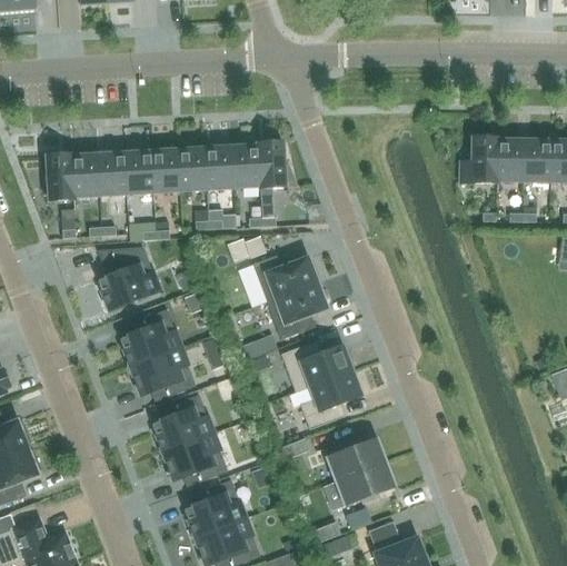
[(0,0),(0,10),(10,10),(9,0),(0,0)]
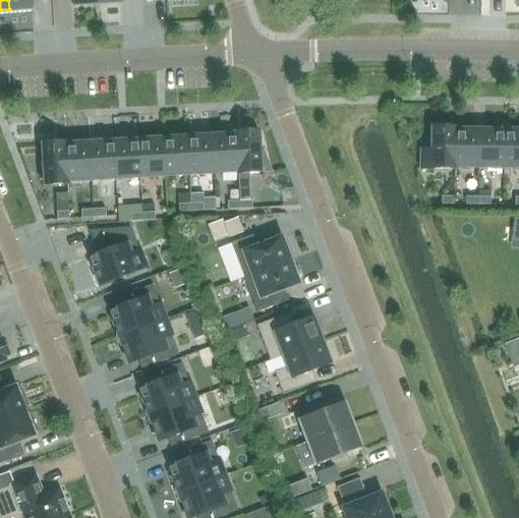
[(8,0),(9,9),(33,7),(32,0),(8,0)]
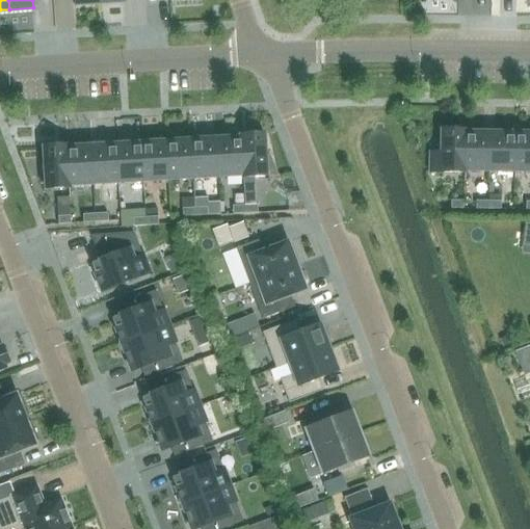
[(465,170),(466,128),(442,128),(442,150),(431,150),(431,170),(465,170)]
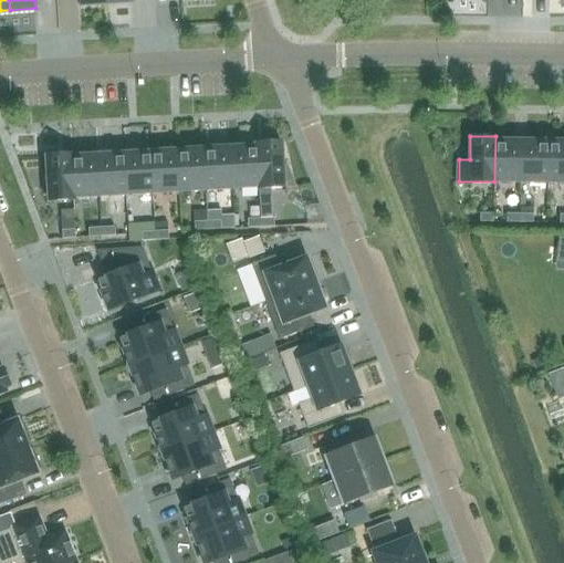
[(521,179),(522,139),(497,138),(497,136),(495,136),(494,181),(495,181),(495,179),(521,179)]
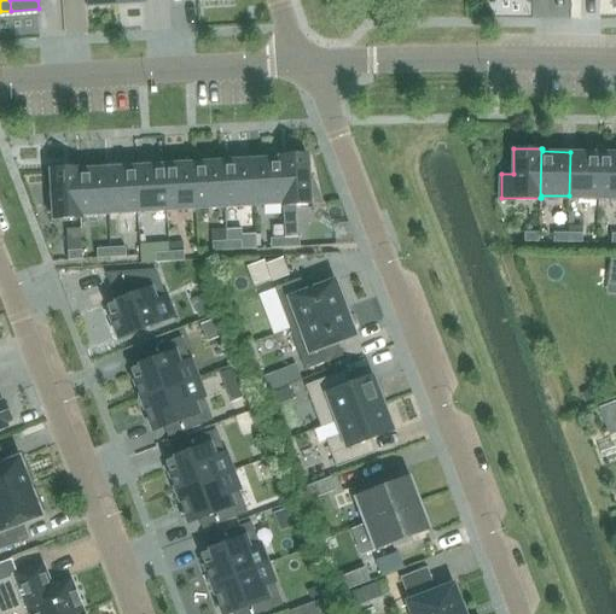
[(321,202),(315,179),(309,179),(308,152),(282,155),(284,204),(321,202)]
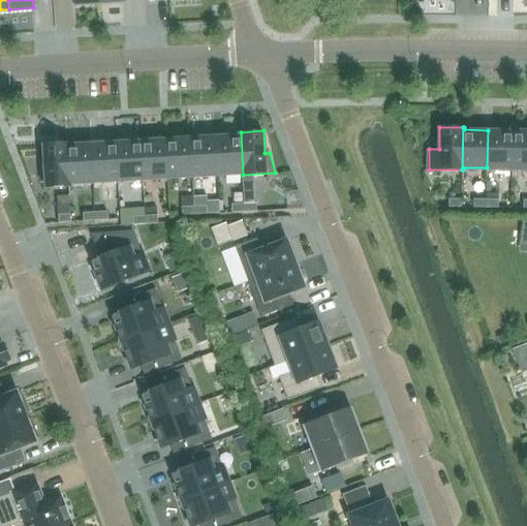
[(512,167),(513,130),(488,130),(487,167),(512,167)]
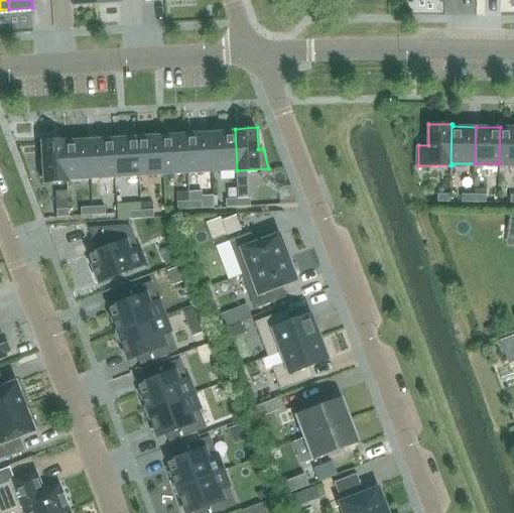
[(513,127),(500,127),(499,163),(513,163),(513,127)]
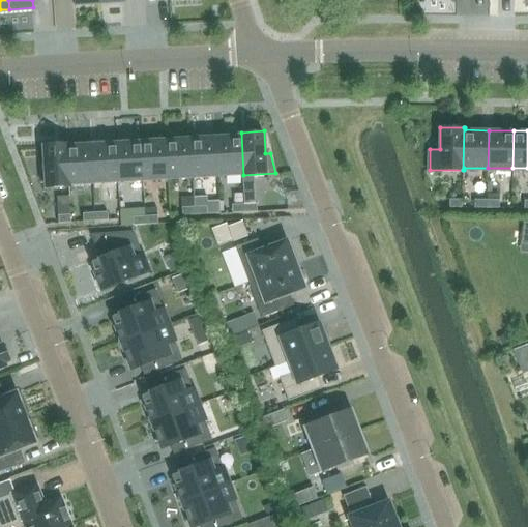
[(239,175),(243,175),(241,133),(240,133),(240,135),(216,136),(218,174),(239,173),(239,175)]
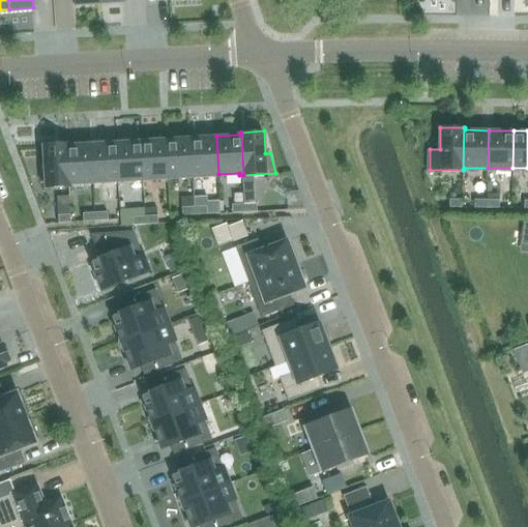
[(194,175),(218,174),(216,136),(192,138),(194,175)]
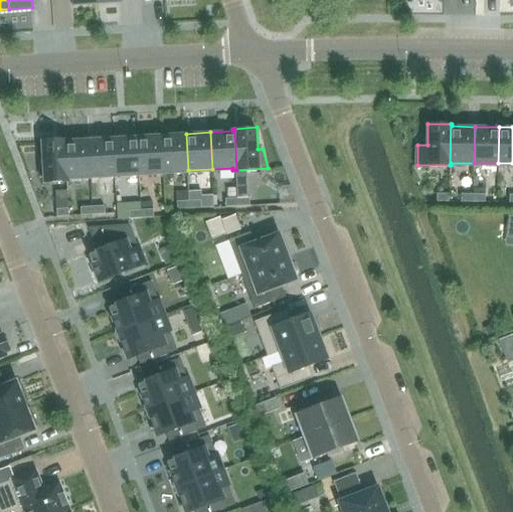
[(164,172),(188,170),(186,134),(162,135),(164,172)]
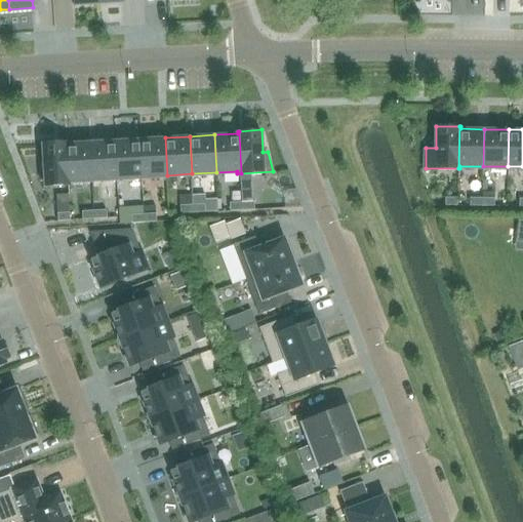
[(143,176),(167,175),(165,137),(141,139),(143,176)]
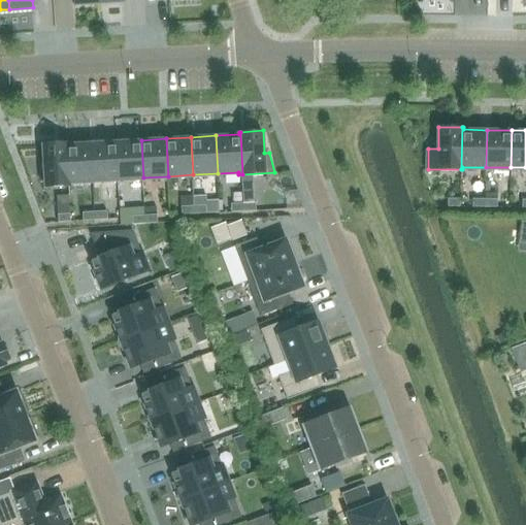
[(119,178),(143,177),(141,140),(117,141),(119,178)]
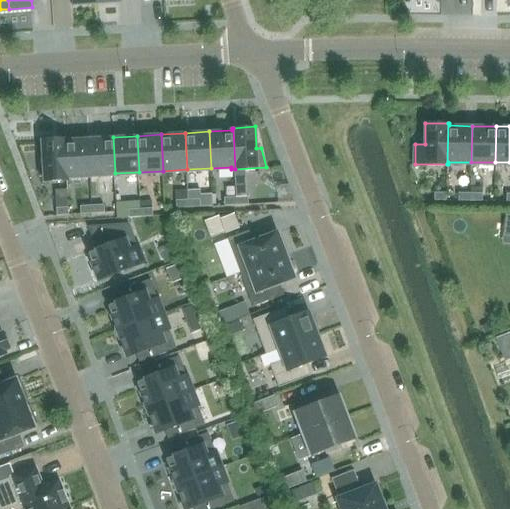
[(45,180),(67,179),(65,137),(42,139),(44,164),(40,164),(41,175),(44,175),(45,180)]
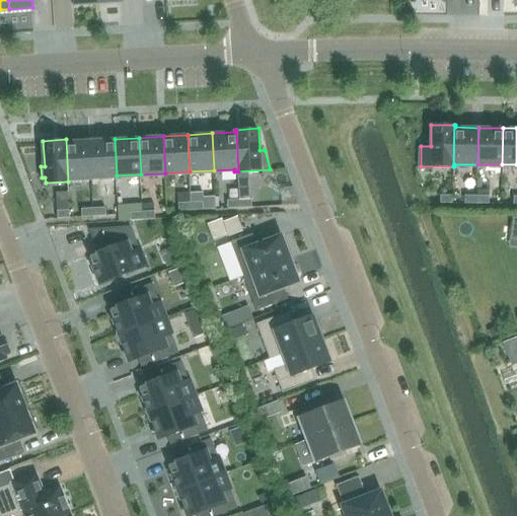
[(92,177),(90,140),(67,142),(67,139),(66,139),(68,181),(69,180),(69,178),(92,177)]
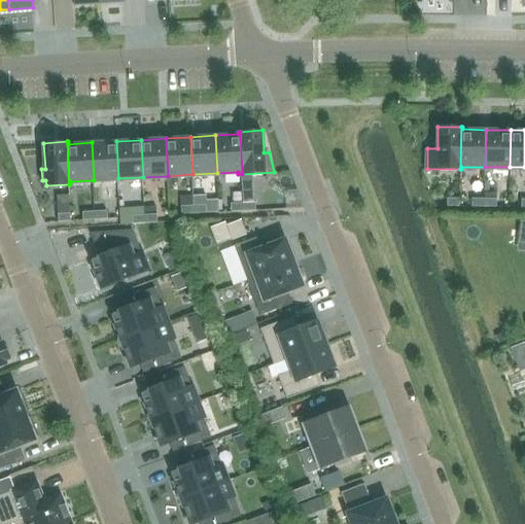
[(94,180),(118,178),(116,141),(92,142),(94,180)]
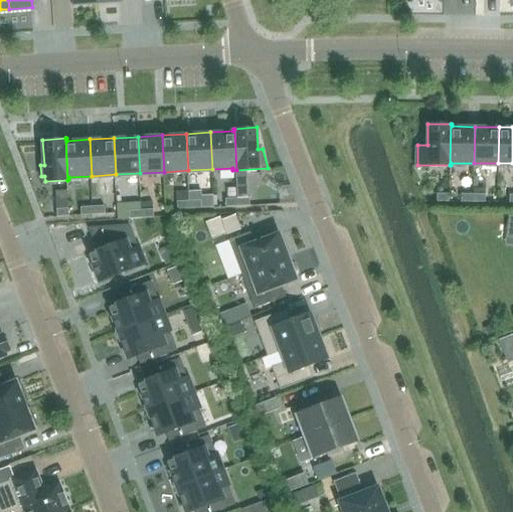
[(450,191),(438,191),(438,199),(450,199),(450,191)]
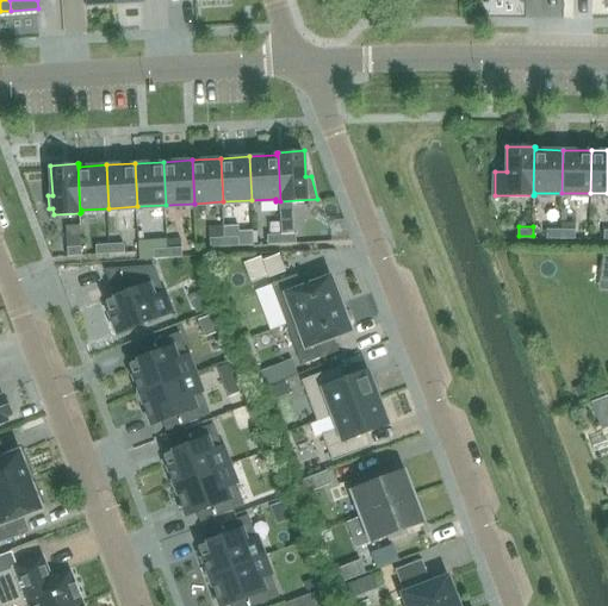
[(562,237),(562,227),(547,227),(547,237),(562,237)]
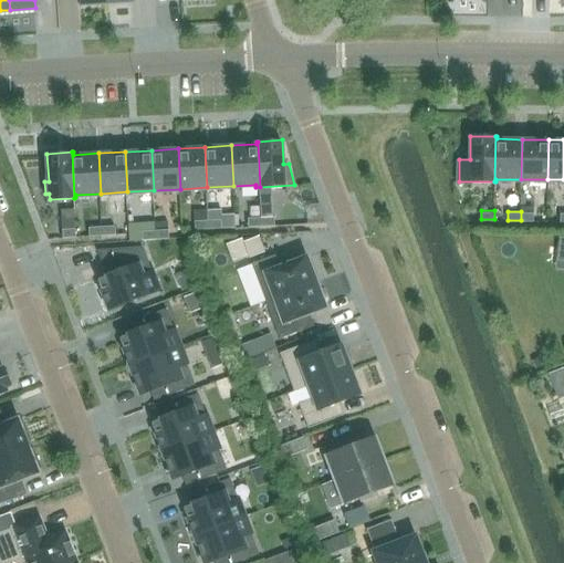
[(521,211),(521,220),(534,220),(534,211),(521,211)]
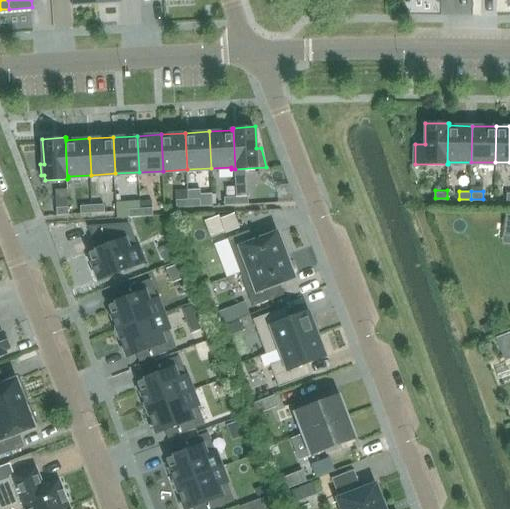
[(237,195),(237,203),(249,202),(249,194),(237,195)]
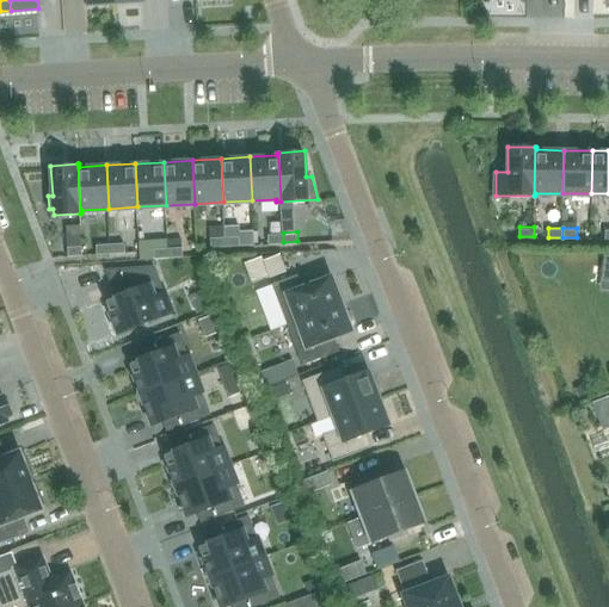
[(269,243),(283,242),(283,233),(269,234),(269,243)]
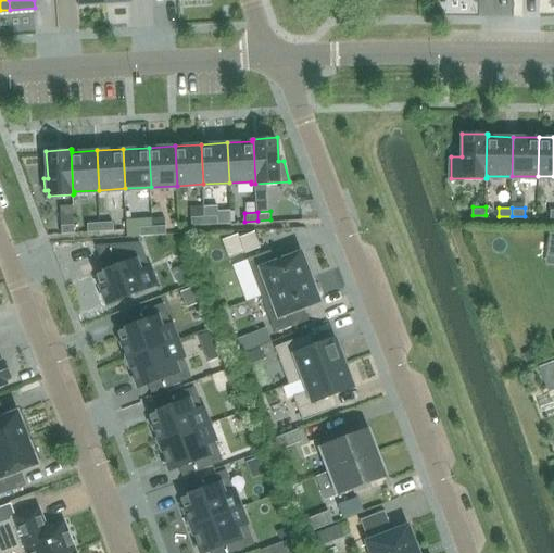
[(192,224),(205,223),(205,214),(192,215),(192,224)]
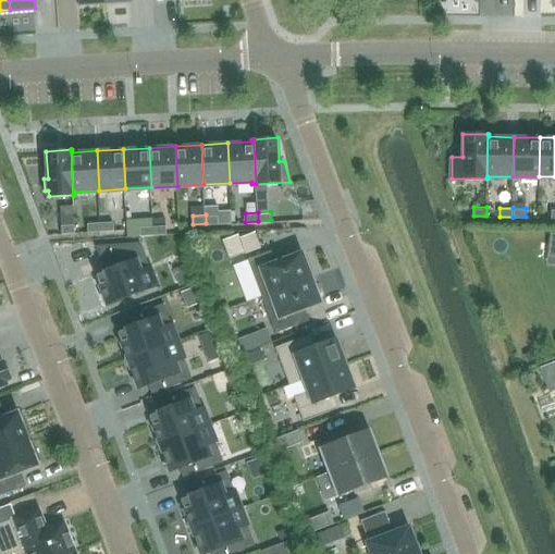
[(206,214),(206,223),(219,223),(219,214),(206,214)]
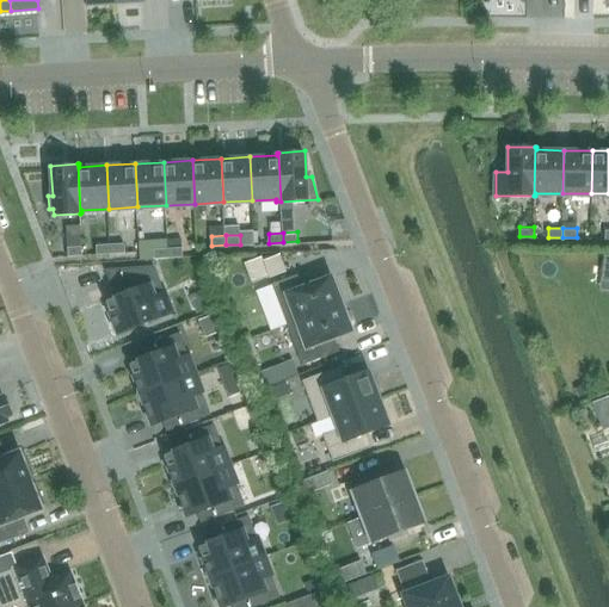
[(111,252),(125,251),(125,241),(111,242),(111,252)]
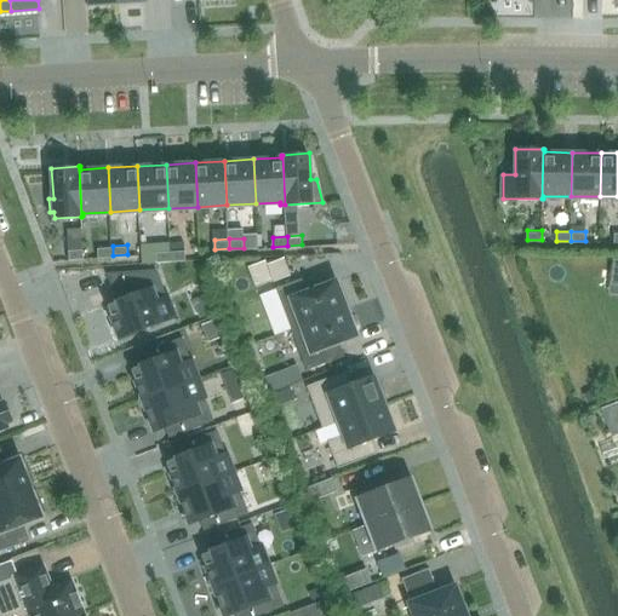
[(98,257),(113,255),(113,246),(98,247),(98,257)]
